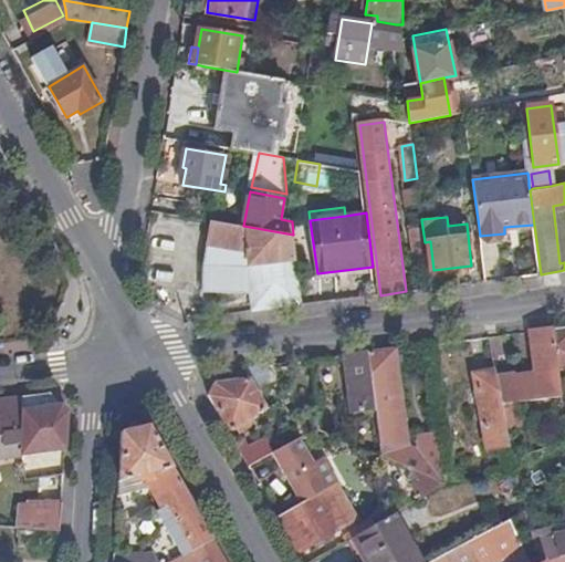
[(254,311),(302,304),(293,235),(243,226),(212,221),(206,258),(203,293),(252,294),(254,311)]
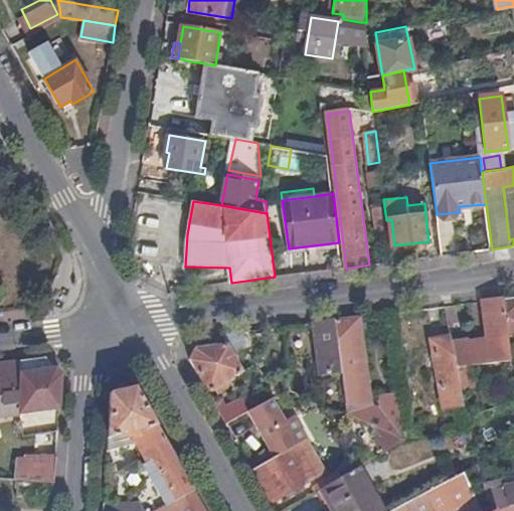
[(378,239),(388,238),(386,220),(384,206),(374,207),(378,239)]
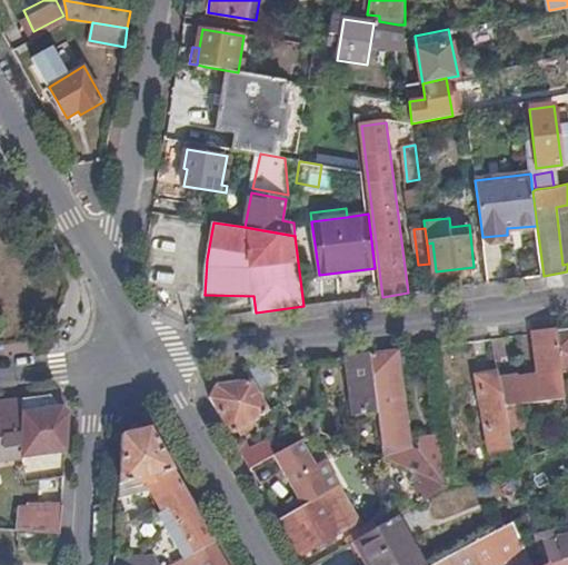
[(320,281),(376,275),(375,268),(319,275),(320,281)]
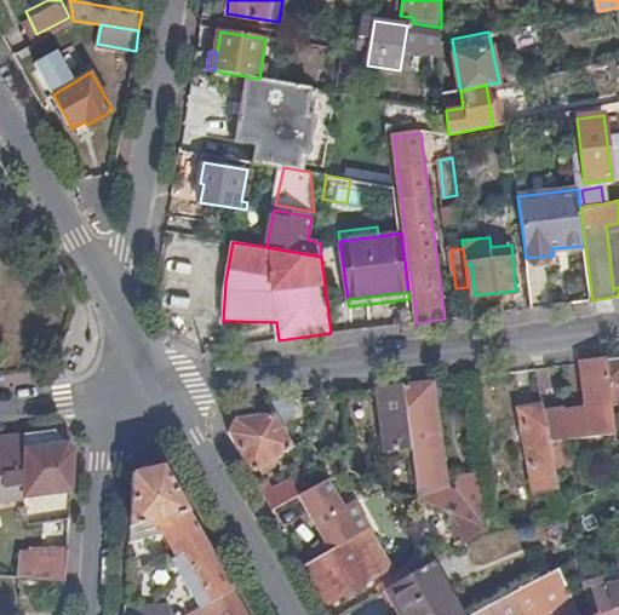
[(618,356),(605,358),(609,400),(618,397),(618,356)]
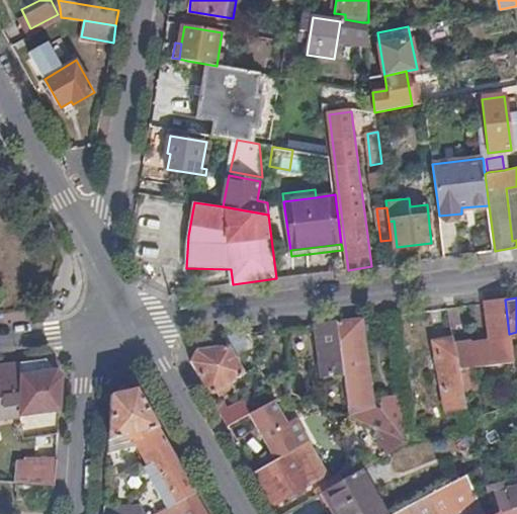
[(500,301),(486,303),(489,337),(470,339),(470,342),(454,344),(462,392),(477,390),(474,367),(513,363),(509,334),(505,300),(500,301)]
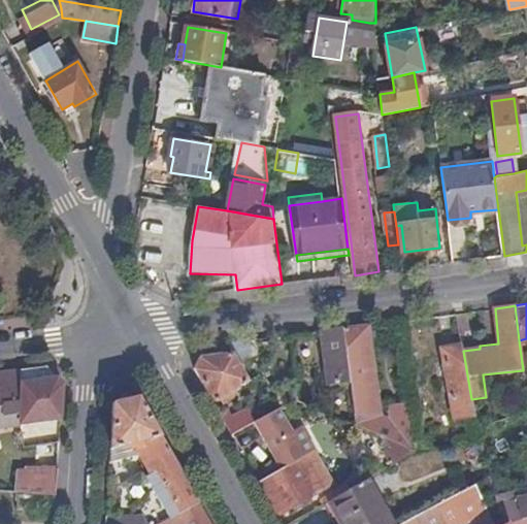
[(343,327),(350,375),(356,423),(383,435),(381,416),(368,324),(343,327)]
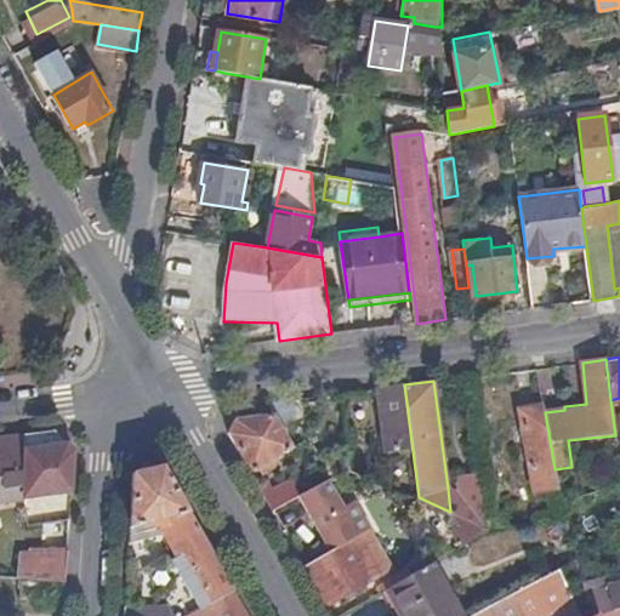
[(404,385),(379,387),(387,444),(411,441),(404,385)]
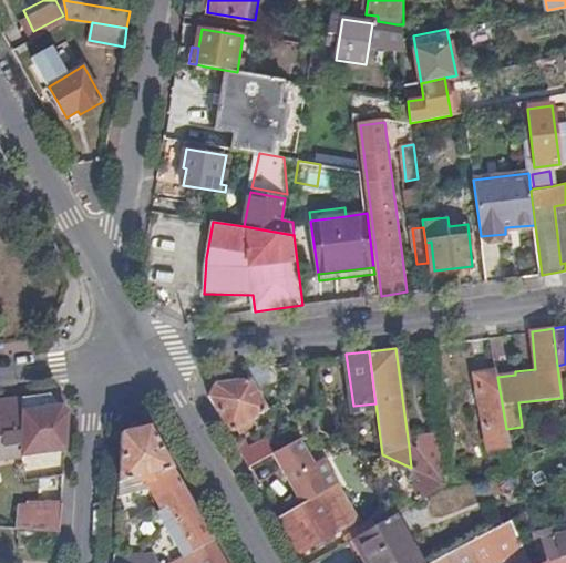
[(271,378),(269,364),(248,367),(249,378),(216,381),(209,393),(229,430),(267,408),(255,385),(263,385),(261,379),(271,378)]
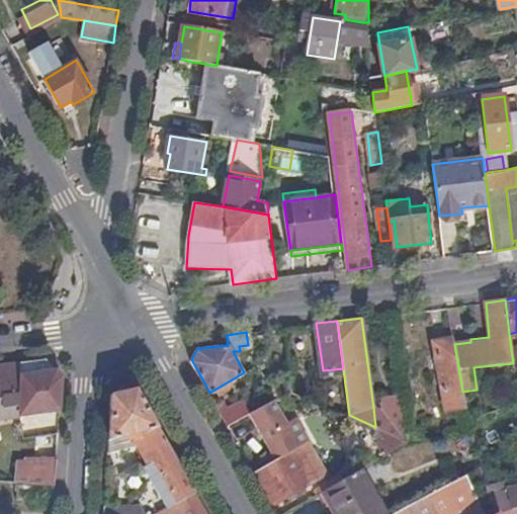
[(454,344),(453,338),(433,341),(445,411),(466,408),(462,392),(454,344)]
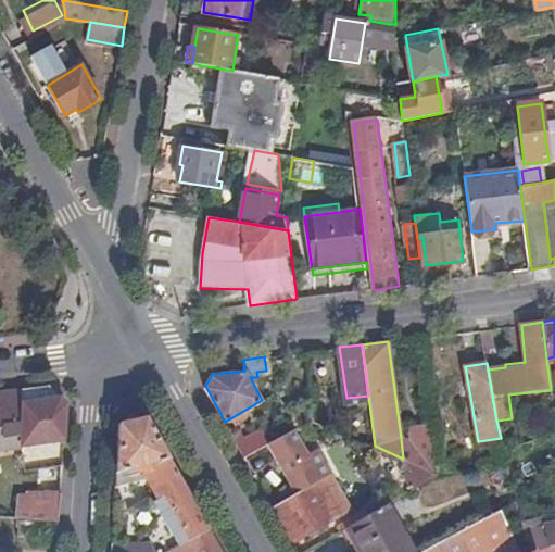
[(23,403),(21,444),(63,439),(64,404),(48,385),(21,388),(23,403)]
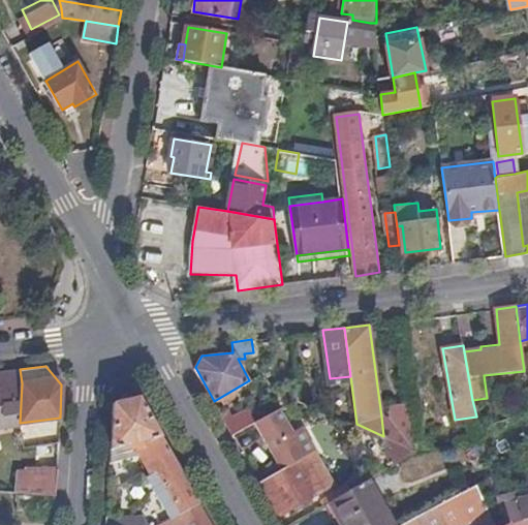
[(0,425),(20,423),(22,383),(20,369),(0,371),(0,425)]
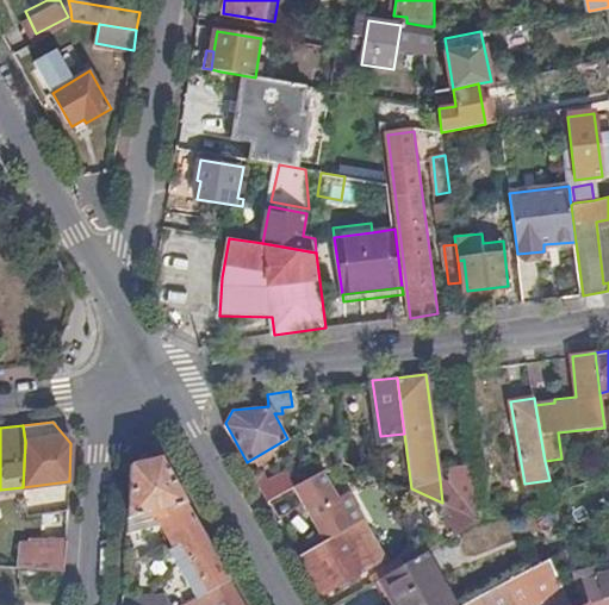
[(186,581),(197,599),(229,581),(159,459),(129,465),(125,534),(148,529),(147,522),(163,518),(179,547),(169,552),(179,568),(188,562),(196,577),(186,581)]
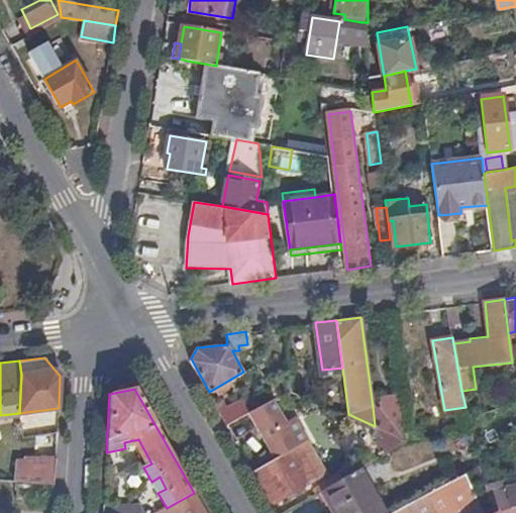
[(373,407),(375,426),(390,433),(405,440),(406,440),(404,430),(400,393),(382,396),(383,410),(373,407)]
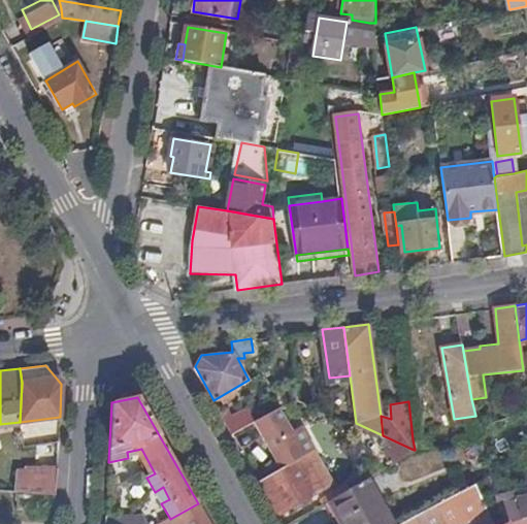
[(248,407),(225,420),(232,432),(255,420),(248,407)]
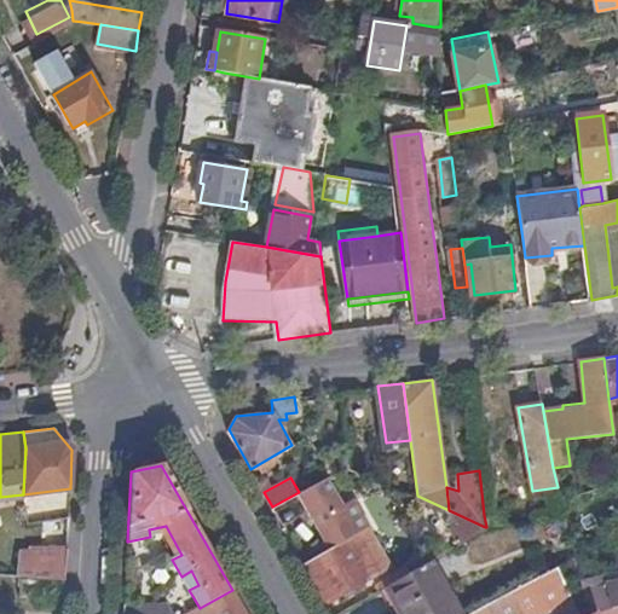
[(341,505),(327,478),(299,492),(329,548),(304,562),(325,601),(390,563),(352,499),(341,505)]
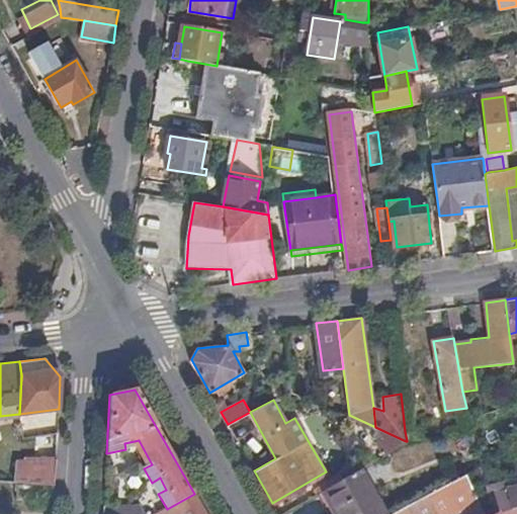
[(420,429),(405,431),(407,441),(422,439),(420,429)]
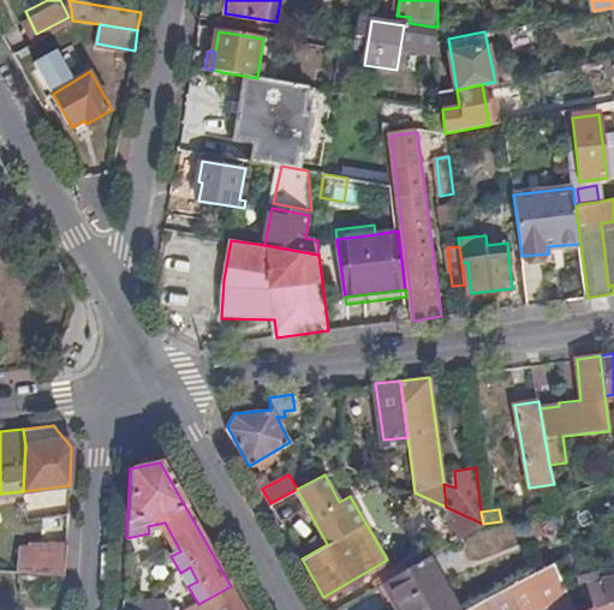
[(482,524),(464,515),(447,525),(454,539),(482,524)]
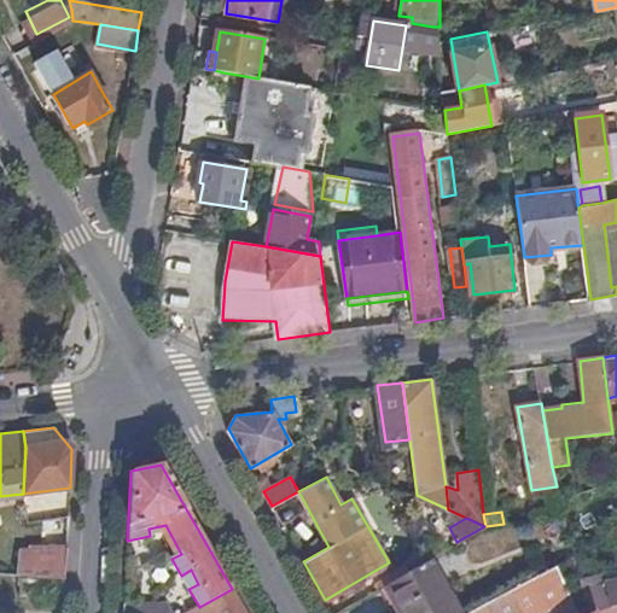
[(17,549),(16,576),(64,579),(65,548),(28,547),(28,550),(17,549)]
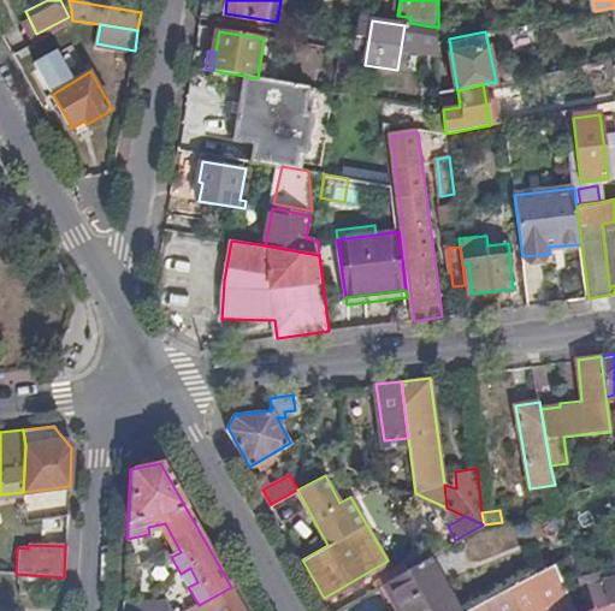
[(457,610),(427,557),(384,582),(400,610),(457,610)]
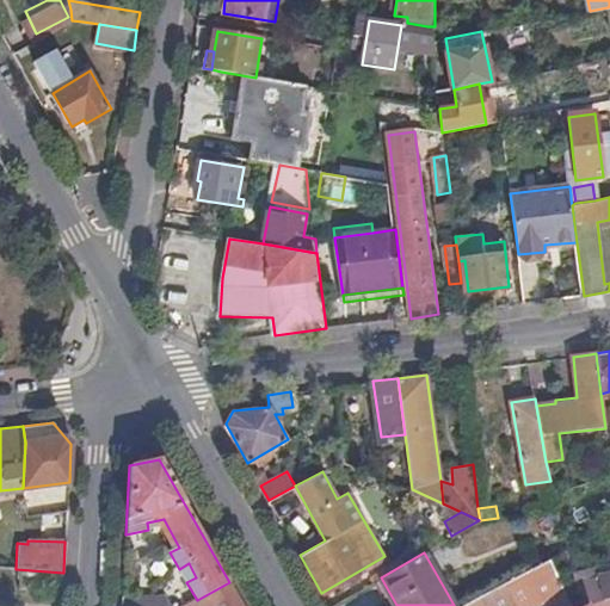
[(571,605),(549,558),(460,605),(571,605)]
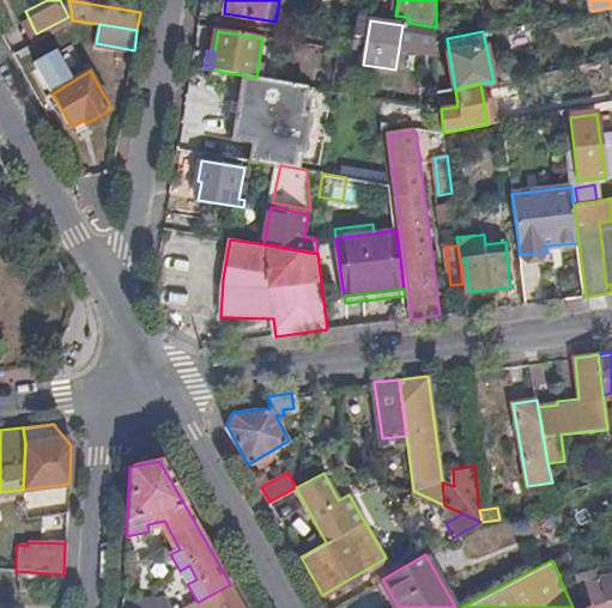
[(611,567),(579,576),(580,583),(611,575),(611,567)]
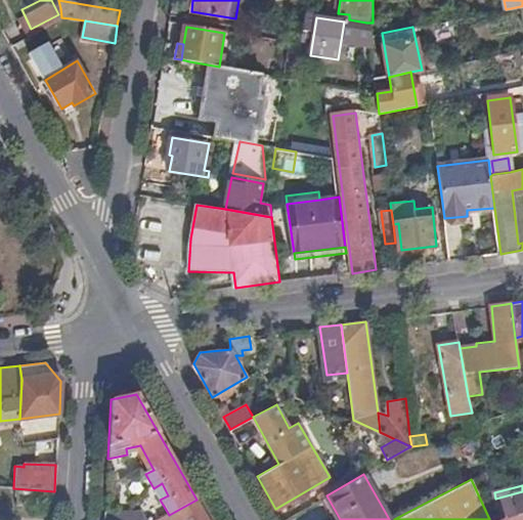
[(16,490),(15,506),(43,507),(43,492),(16,490)]
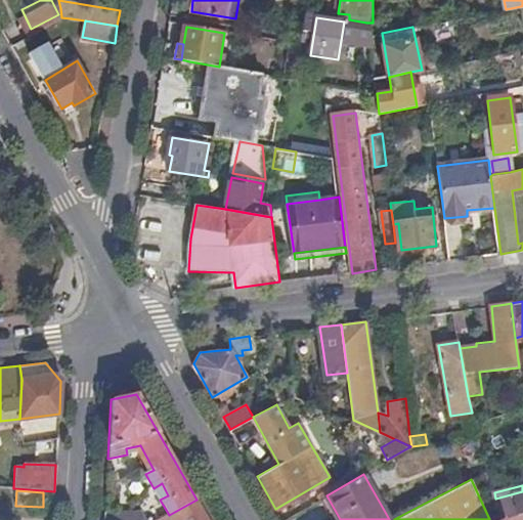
[(522,491),(495,499),(497,507),(500,507),(505,518),(522,514),(522,491)]
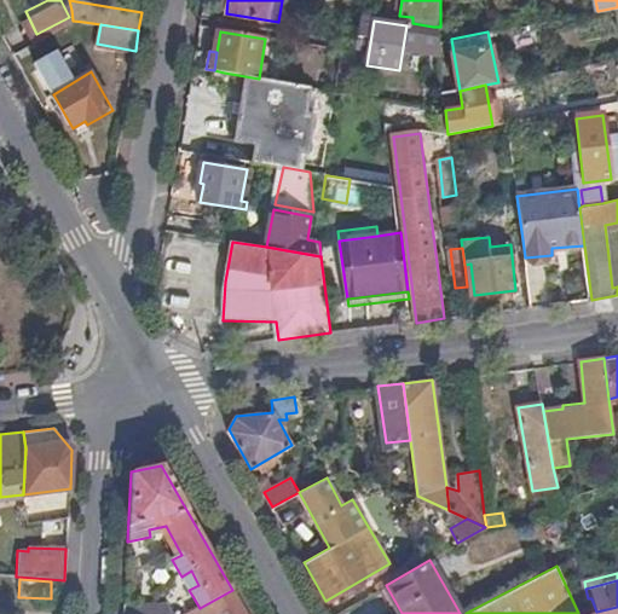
[(402,613),(386,585),(380,589),(393,613),(402,613)]
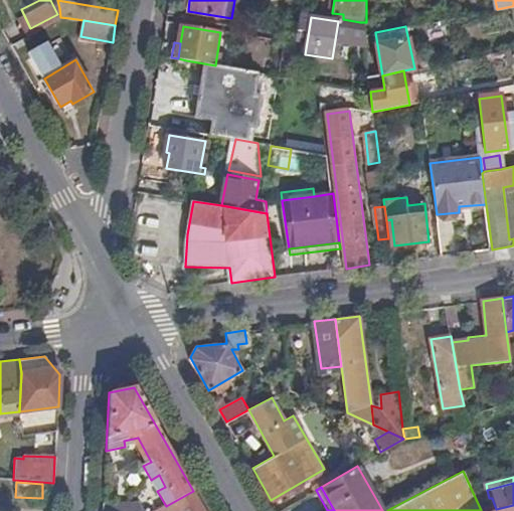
[(157,510),(204,510),(193,491),(166,506),(157,510)]
